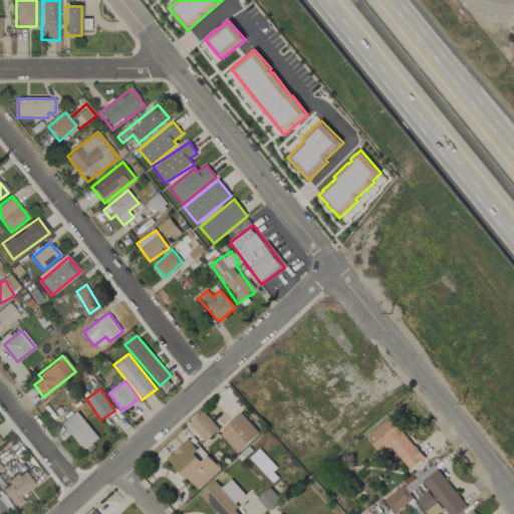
[(83,451),(99,440),(79,412),(63,423),(83,451)]
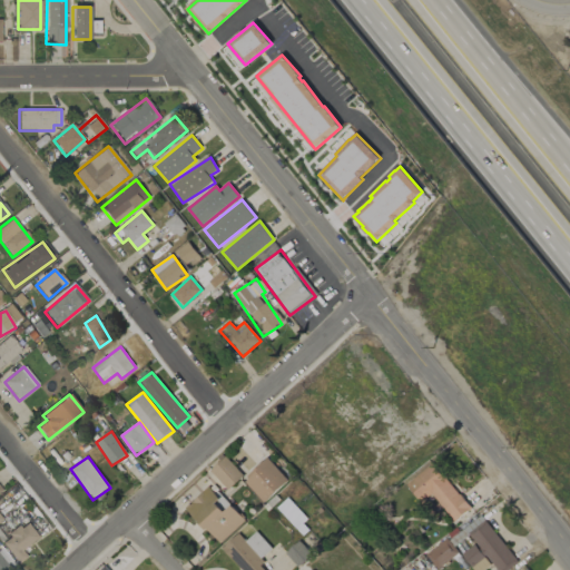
[(210,471),(228,490),(244,477),(226,457),(210,471)]
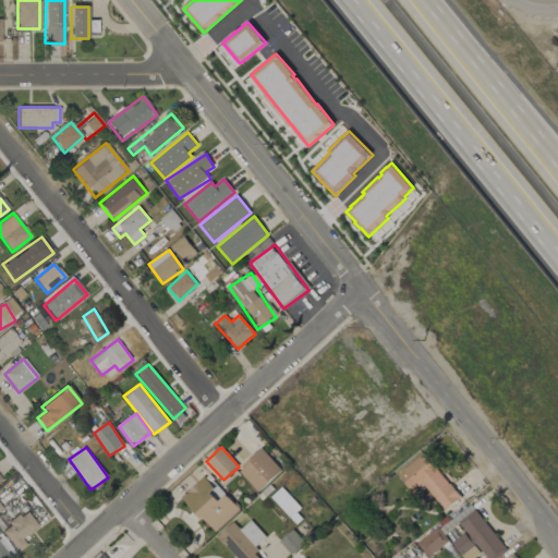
[(259,493),(283,471),(263,448),(239,470),(259,493)]
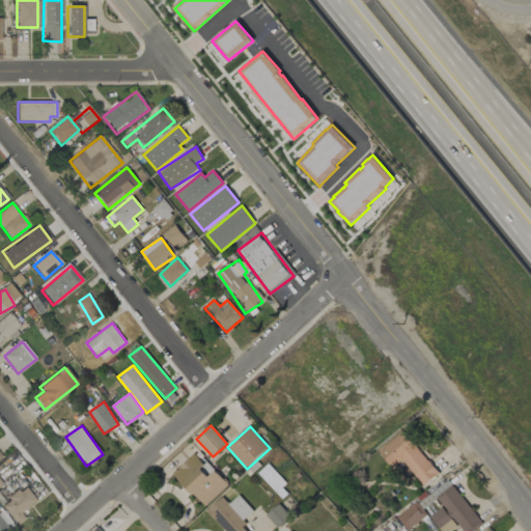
[(379,451),(393,469),(402,460),(424,486),(439,473),(402,430),(379,451)]
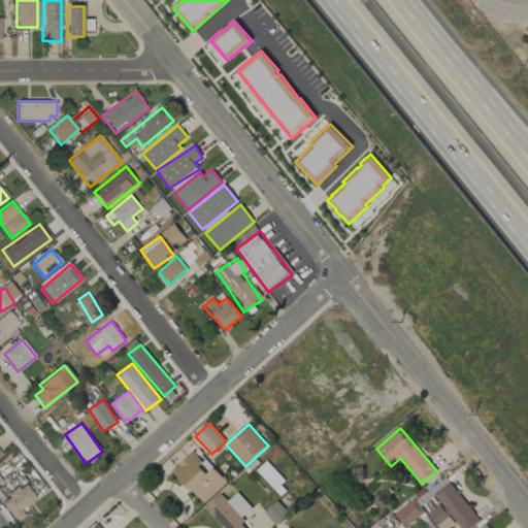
[(215,468),(207,474),(199,465),(203,461),(193,451),(172,470),(204,504),(228,482),(215,468)]
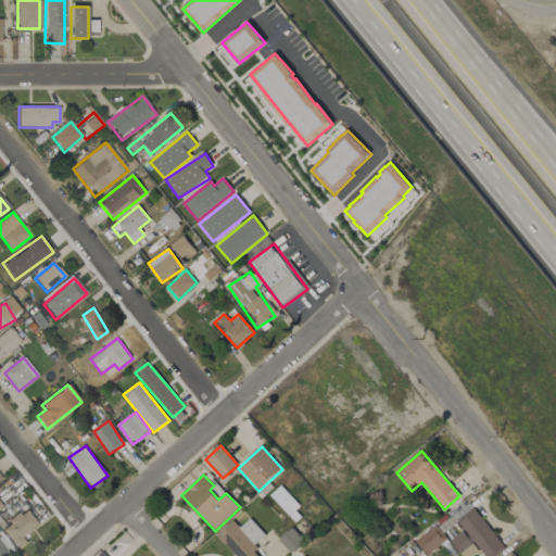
[(16,550),(26,544),(21,535),(37,526),(27,510),(1,527),(16,550)]
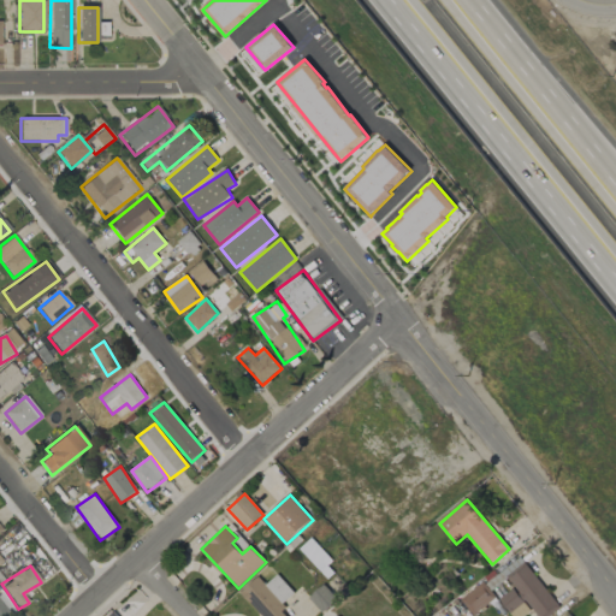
[(294,593),(278,574),(266,585),(259,576),(240,592),(260,615),(288,615),(279,605),(294,593)]
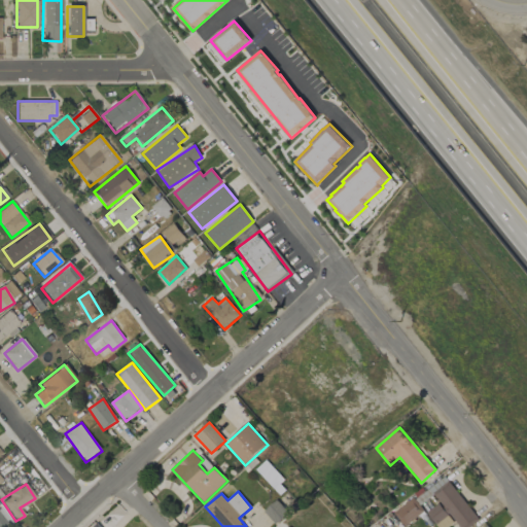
[(289,514),(277,499),(264,512),(277,525),(289,514)]
